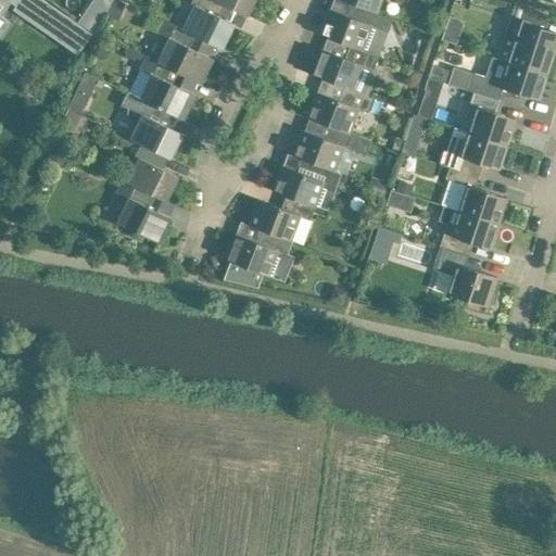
[(0,0),(0,5),(4,9),(10,0),(0,0)]
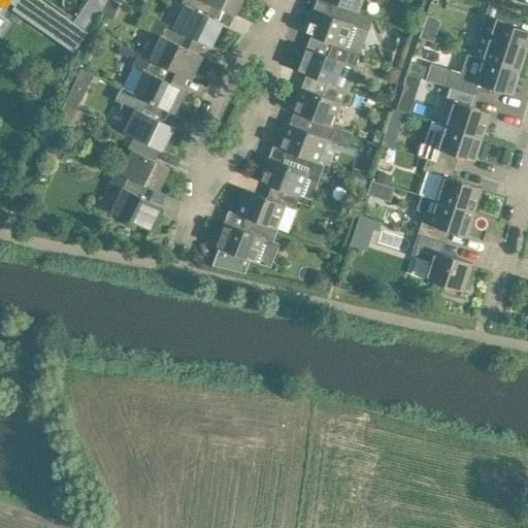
[(11,0),(75,44),(85,30),(40,0),(11,0)]
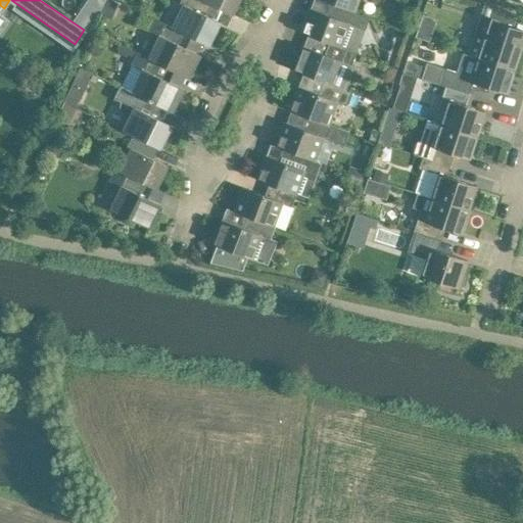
[(111,18),(116,4),(106,0),(100,14),(111,18)]
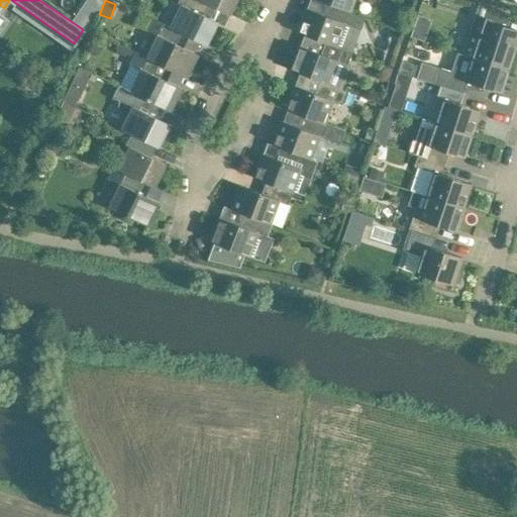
[(208,5),(197,0),(178,0),(176,5),(180,7),(169,27),(169,28),(178,32),(178,30),(207,45),(218,22),(203,15),(208,5)]
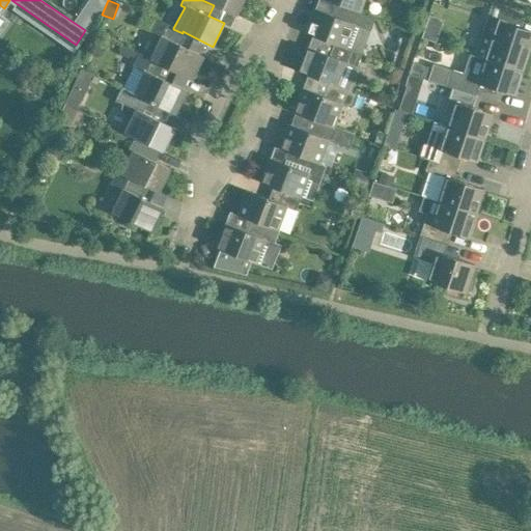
[(202,0),(214,5),(214,4),(236,16),(243,0),(202,0)]
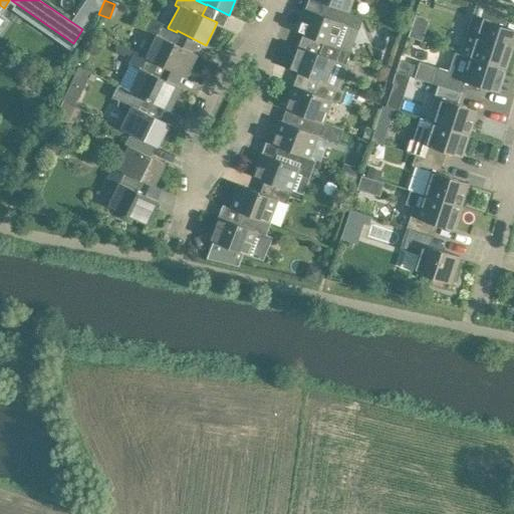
[(316,0),(330,5),(348,11),(348,10),(351,0),(316,0)]
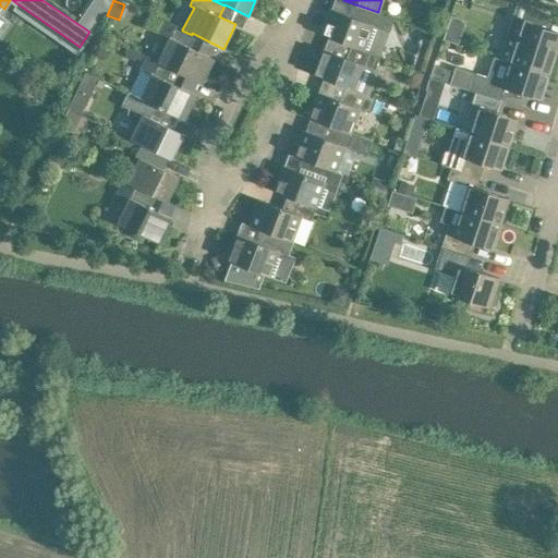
[(396,17),(378,11),(378,12),(359,5),(353,17),(331,9),(322,35),(351,46),(364,49),(365,48),(374,25),(390,32),(396,17)]
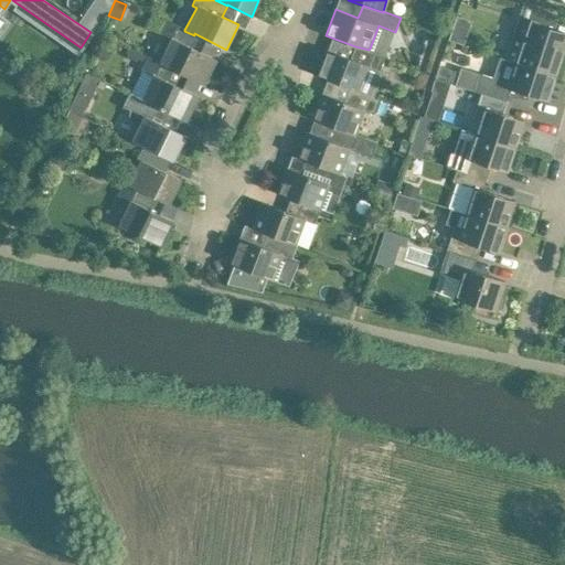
[(564,51),(564,46),(564,32),(555,30),(558,17),(552,13),(535,9),(531,22),(519,18),(513,34),(505,59),(556,75),(564,51)]
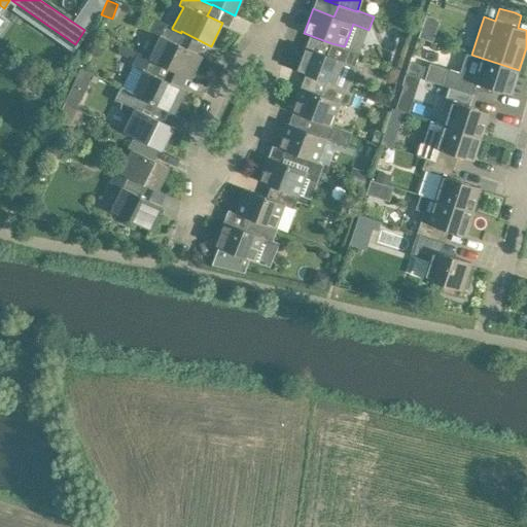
[(426,11),(418,34),(432,39),(440,16),(426,11)]
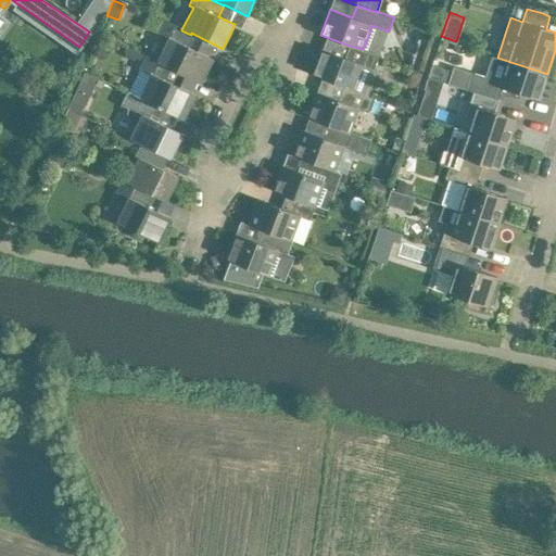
[(181,30),(181,29),(162,20),(155,34),(166,40),(156,62),(185,76),(186,76),(201,84),(213,58),(186,45),(191,35),(181,30)]
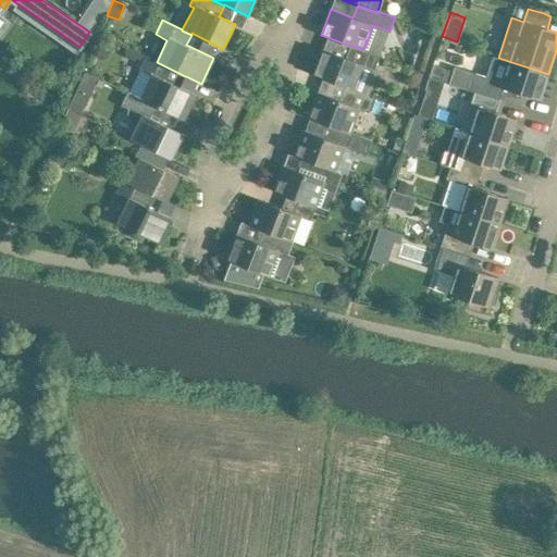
[(382,54),(364,48),(363,49),(350,46),(346,58),(323,49),(313,75),(345,87),(354,90),(369,96),(379,71),(375,70),(382,54)]
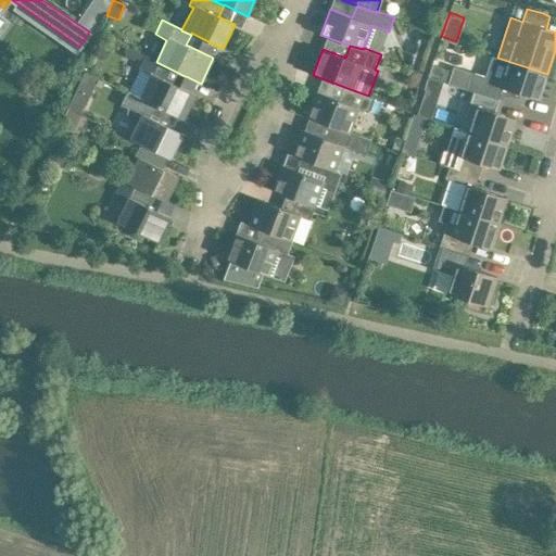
[(124,47),(122,53),(123,54),(123,57),(131,60),(136,59),(142,61),(144,57),(124,47)]
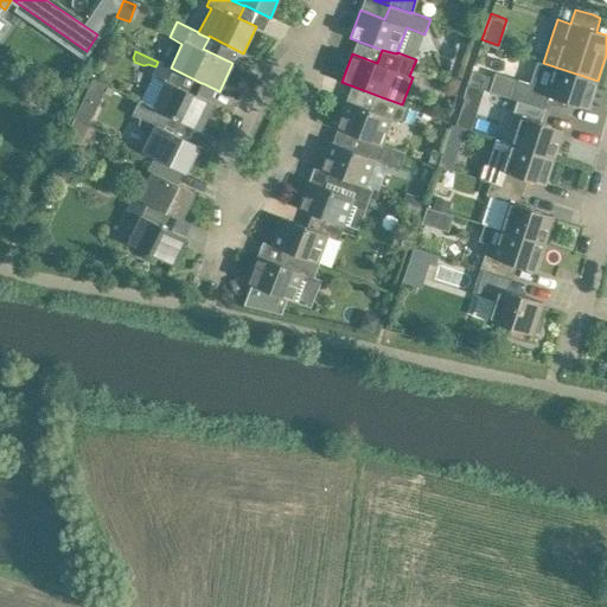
[(0,55),(0,74),(1,75),(10,61),(0,55)]
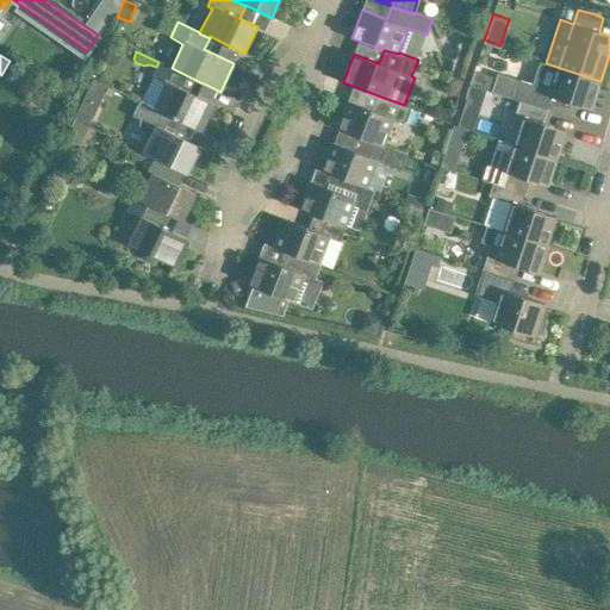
[(203,83),(172,68),(159,61),(159,62),(156,67),(138,103),(157,111),(157,110),(190,125),(201,131),(215,104),(197,95),(203,83)]
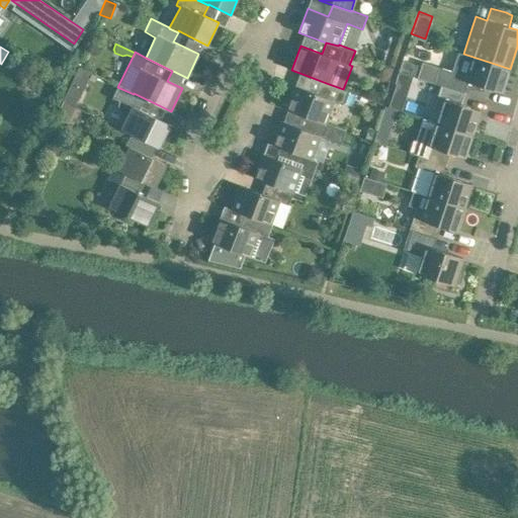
[(510,69),(463,54),(458,53),(452,71),(439,67),(434,83),(442,86),(442,84),(464,92),(467,82),(502,93),(510,69)]
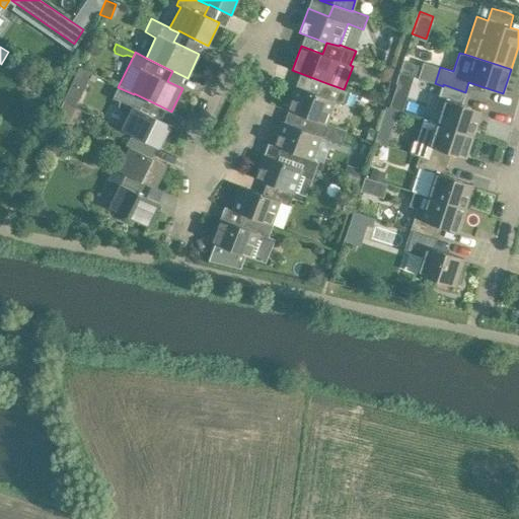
[(403,60),(399,71),(411,75),(415,64),(403,60)]
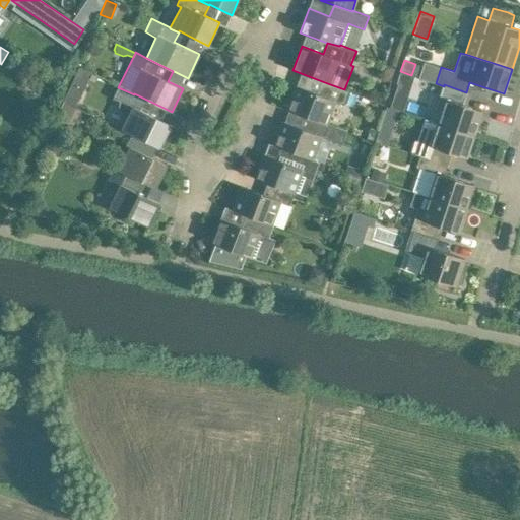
[(386,66),(380,78),(389,82),(394,70),(386,66)]
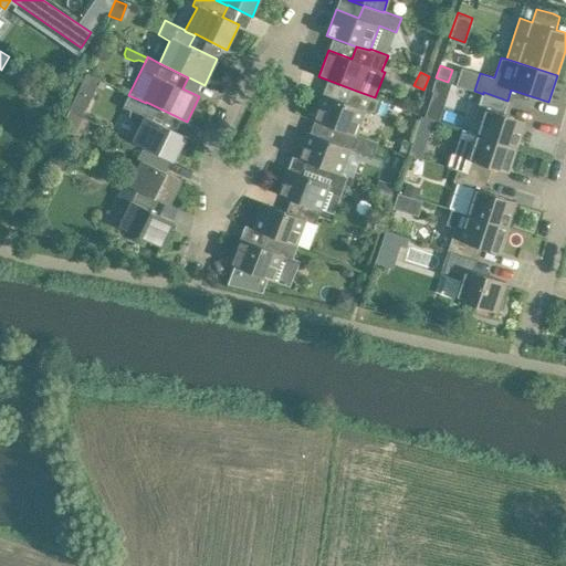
[(86,74),(79,91),(81,91),(91,96),(98,80),(86,74)]
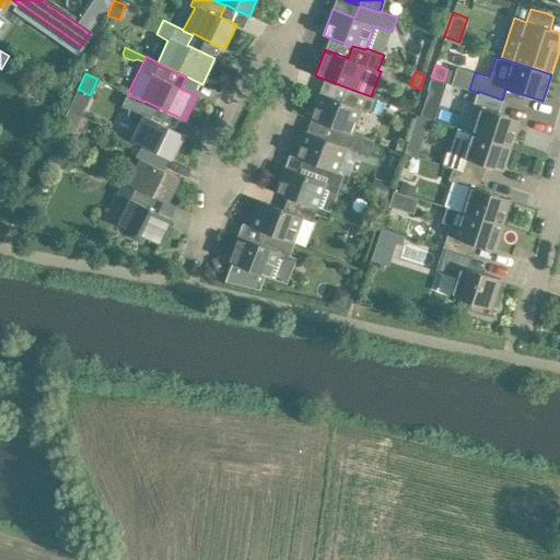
[(431,77),(428,88),(442,92),(445,81),(443,81),(431,77)]
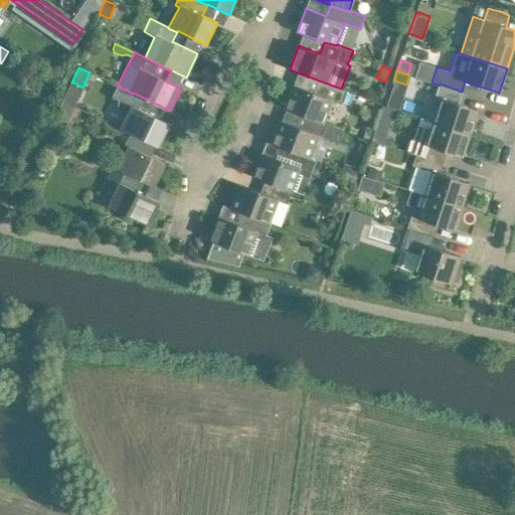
[(345,91),(341,89),(327,83),(319,80),(314,94),(294,86),(285,109),(290,111),(322,124),(323,122),(331,101),(340,105),(345,91)]
